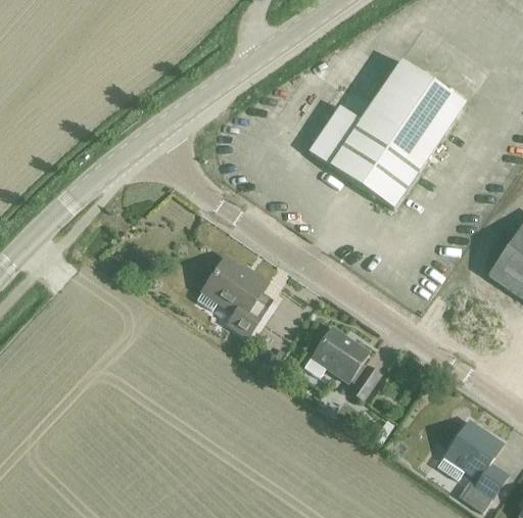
[(393,208),(465,103),(401,59),(361,119),(340,105),(308,150),(393,208)]
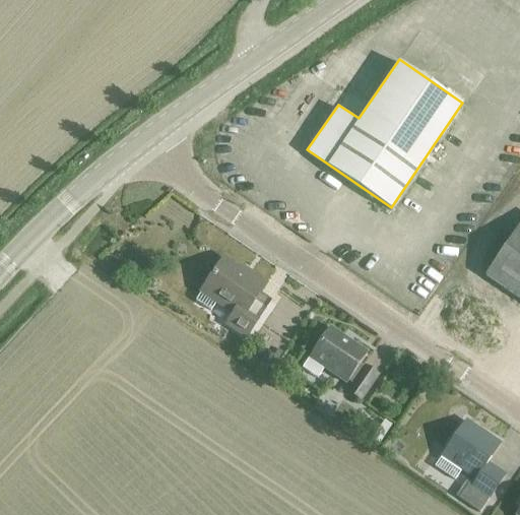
[(519,221),(486,270),(486,271),(519,294),(519,221)]
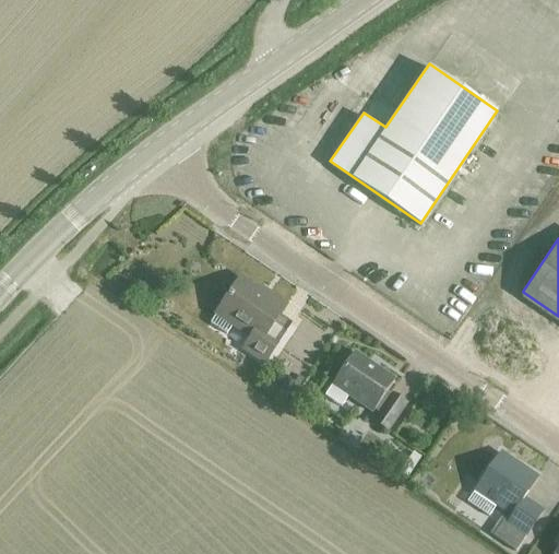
[(216,309),(210,319),(226,330),(233,320),(251,333),(245,342),(265,357),(290,320),(278,311),(286,301),(269,290),(268,291),(241,273),(216,309)]
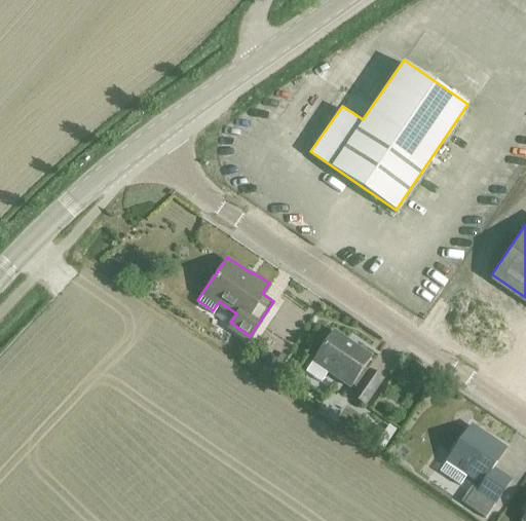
[(312,357),(304,369),(321,380),(329,368),(350,382),(351,381),(355,384),(350,393),(365,403),(384,374),(370,365),(369,367),(364,364),(371,354),(333,327),(312,357)]
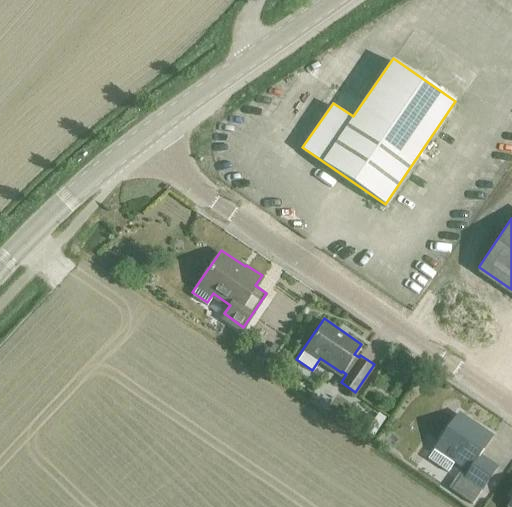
[(257,339),(251,348),(267,359),(278,343),(274,340),(269,347),(257,339)]
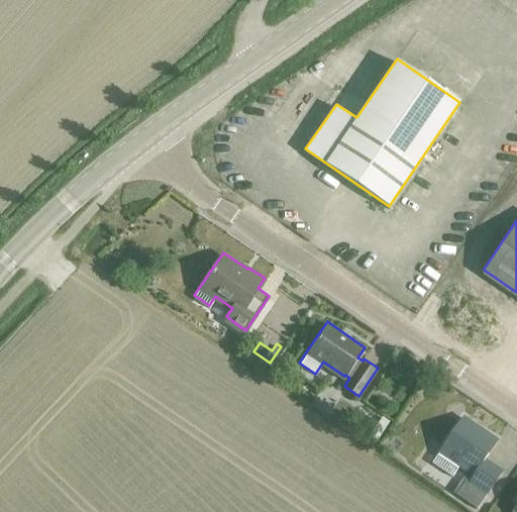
[(485,456),(498,437),(463,414),(432,461),(452,474),(459,464),(471,471),(456,491),(477,506),(503,468),(485,456)]
